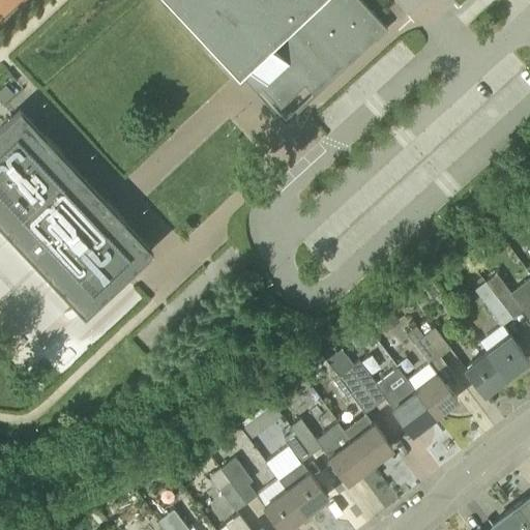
[(171,0),(235,68),(257,91),(259,89),(262,87),(265,83),(274,94),(278,90),(283,95),(293,85),(289,81),(297,74),(305,83),(316,93),(316,92),(315,91),(329,78),(330,79),(331,78),(330,77),(344,63),(346,65),(346,64),(345,63),(359,50),(360,51),(361,51),(359,49),(374,36),(375,37),(376,38),(387,28),(376,17),(372,11),(360,0),(171,0)]
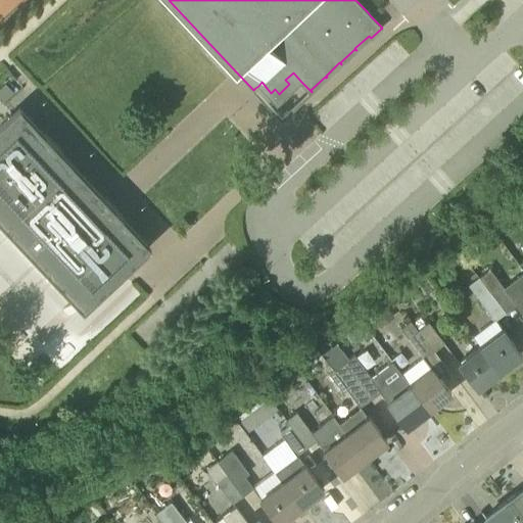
[(5,83),(0,87),(0,98),(3,101),(4,102),(14,93),(5,83)]
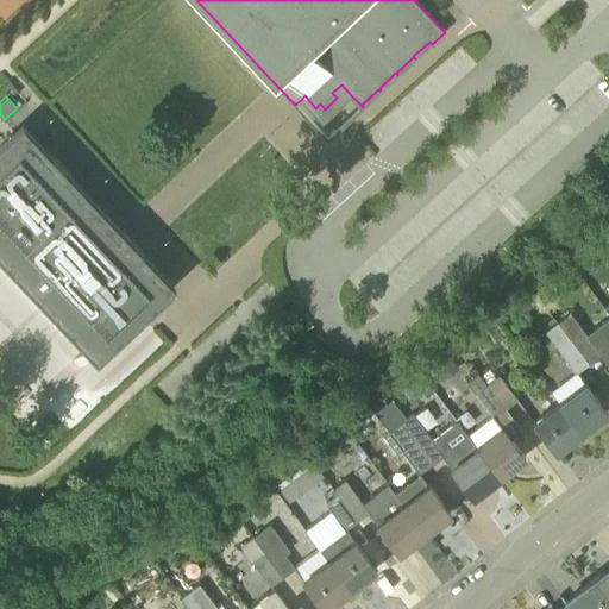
[(0,143),(0,257),(13,271),(14,272),(44,303),(48,307),(57,318),(60,320),(63,325),(66,327),(86,349),(94,357),(96,359),(142,318),(165,295),(136,263),(145,253),(123,230),(113,239),(64,187),(74,179),(52,155),(43,164),(12,131),(0,143)]
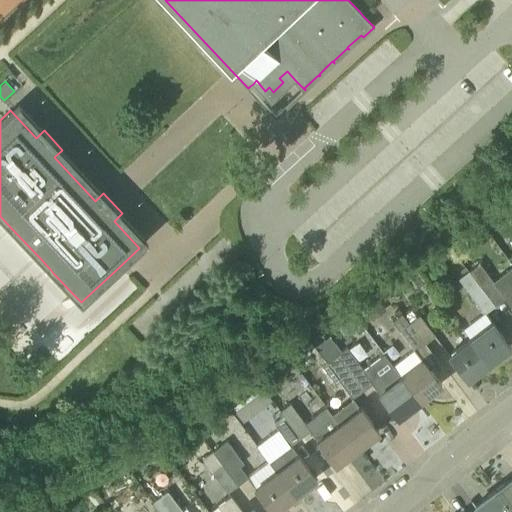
[(479,262),(468,270),(479,284),(495,305),(505,297),(503,294),(479,262)]
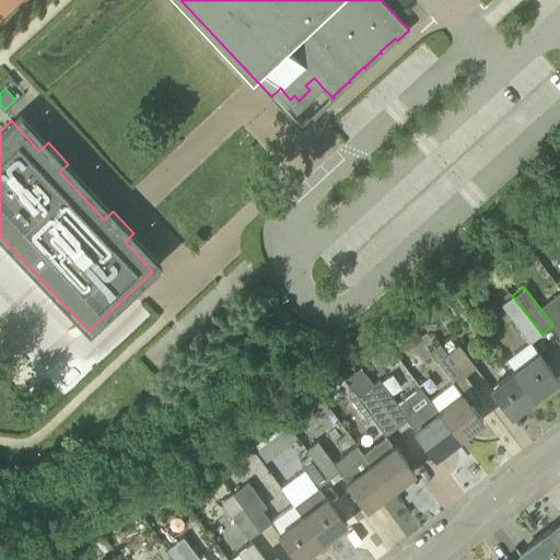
[(500,304),(512,321),(524,311),(512,295),(500,304)]
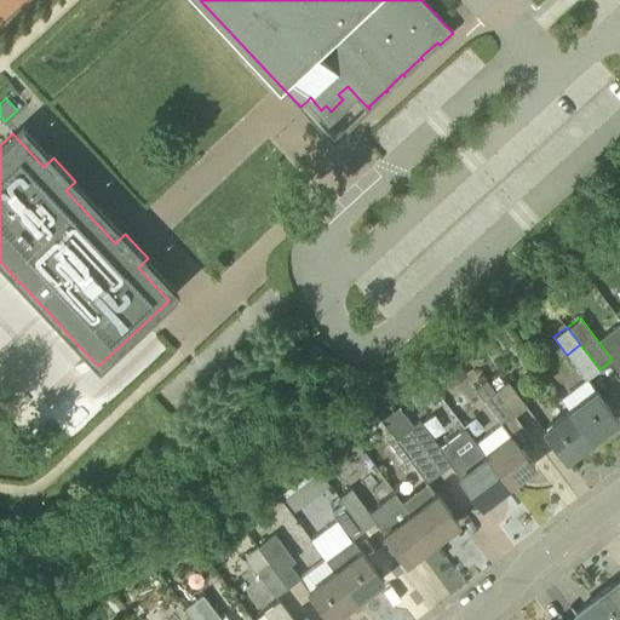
[(600,369),(580,344),(567,355),(587,379),(600,369)]
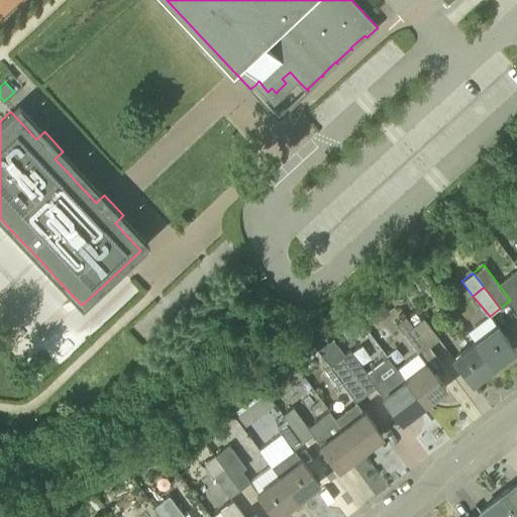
[(516,290),(508,297),(510,300),(516,309),(516,290)]
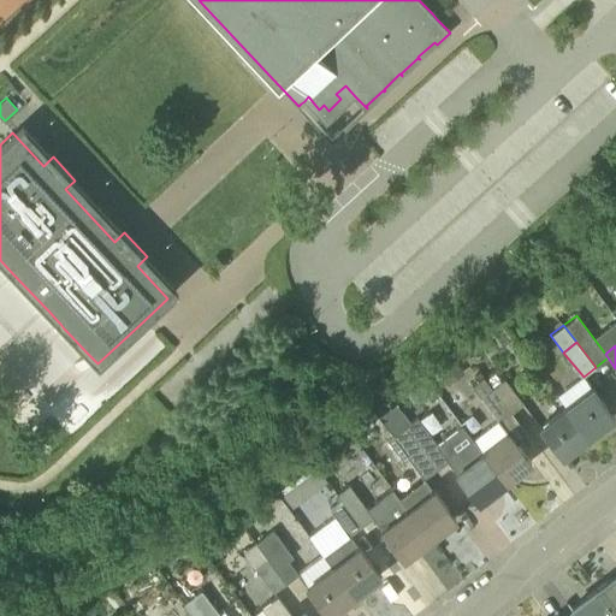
[(454,359),(437,371),(448,385),(465,373),(454,359)]
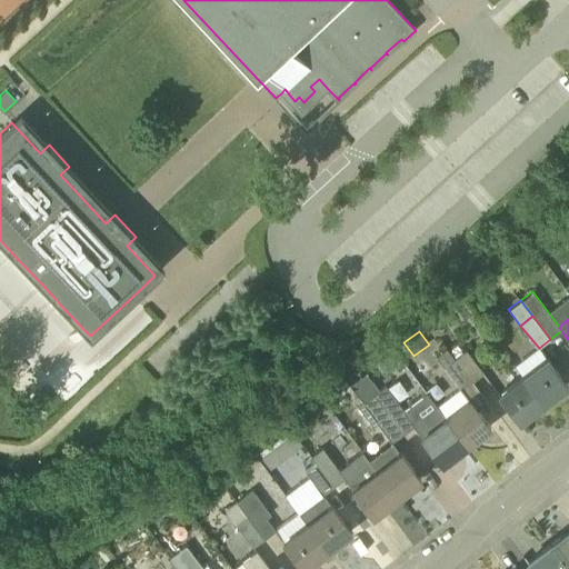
[(459,387),(436,405),(467,446),(491,428),(462,390),(472,381),(456,358),(450,351),(447,348),(436,356),(443,367),(459,387)]
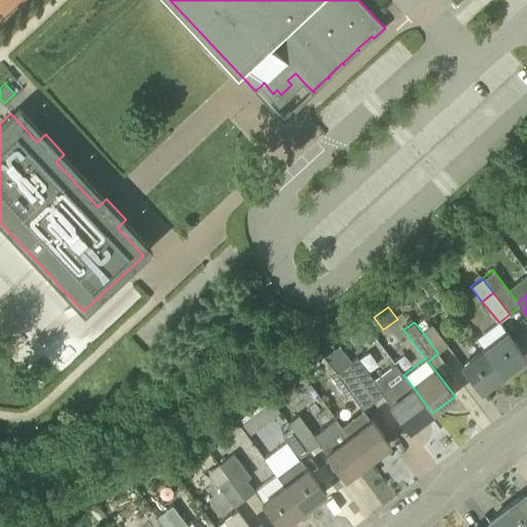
[(422,331),(437,353),(448,346),(432,324),(422,331)]
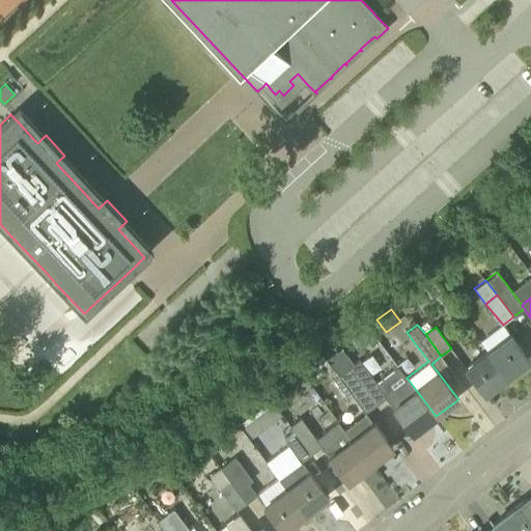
[(487,350),(508,376),(530,360),(509,333),(487,350)]
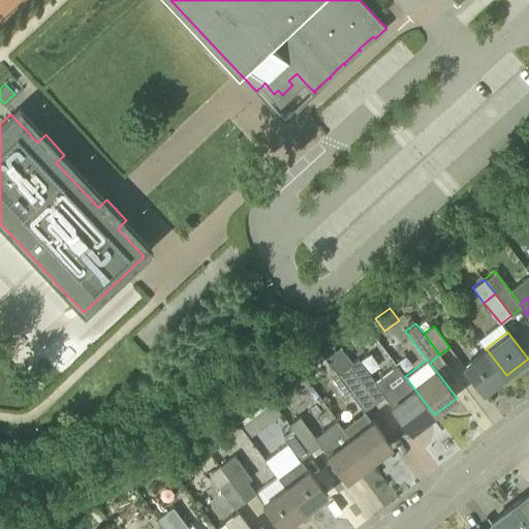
[(348,358),(340,346),(338,348),(335,350),(347,368),(353,363),(348,358)]
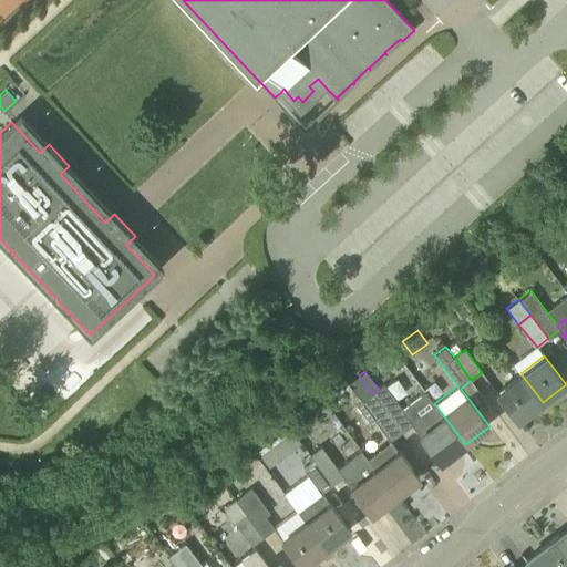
[(496,392),(518,421),(543,402),(521,373),(496,392)]
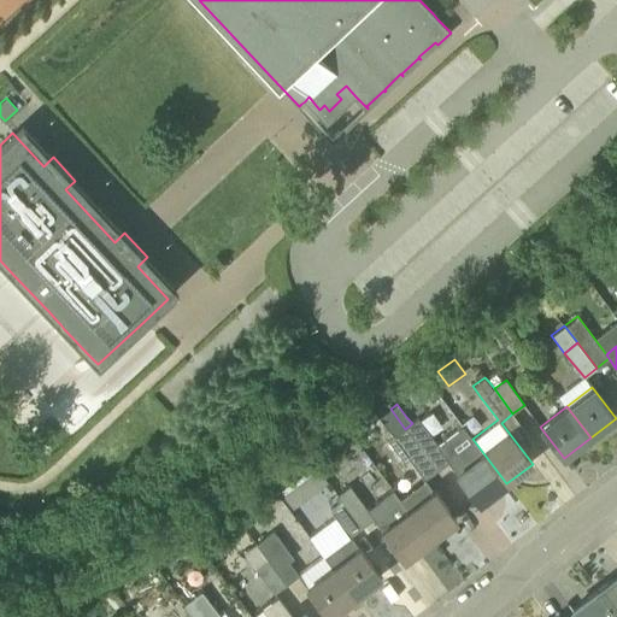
[(381,419),(394,438),(405,429),(391,409),(387,411),(380,417),(381,419)]
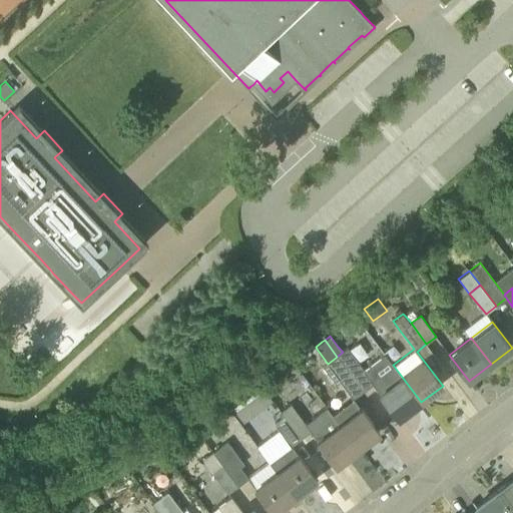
[(347,349),(343,352),(337,357),(364,391),(373,384),(399,418),(421,402),(393,365),(385,355),(364,371),(347,349)]
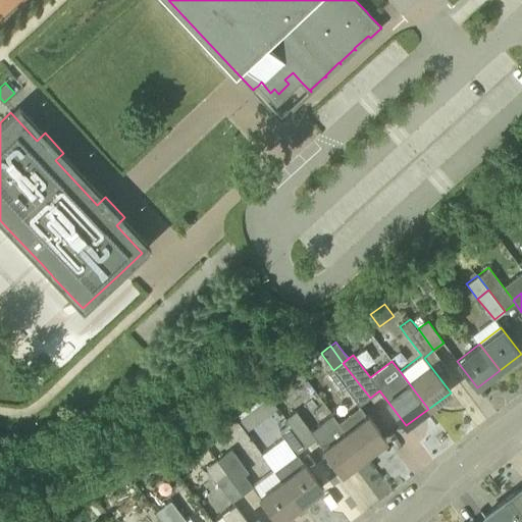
[(359,406),(370,398),(343,363),(333,370),(329,373),(328,374),(342,390),(346,388),(359,406)]
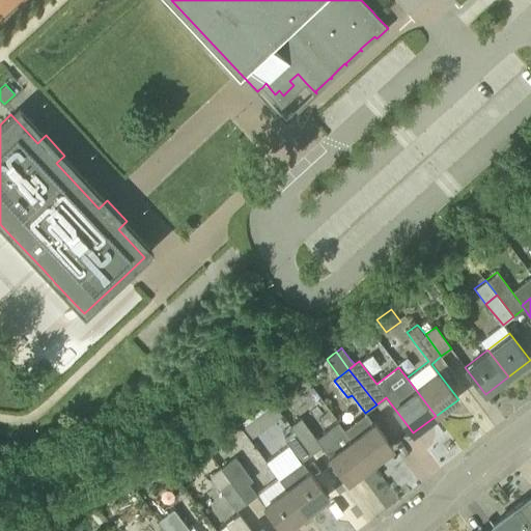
[(393,447),(368,415),(367,416),(365,413),(344,429),(370,465),(393,447)]
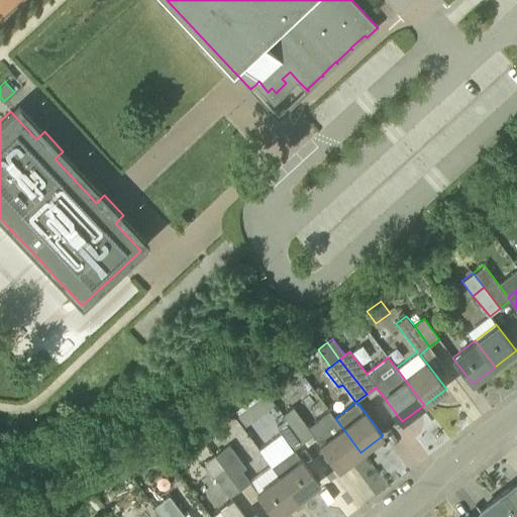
[(247,407),(237,414),(245,425),(255,418),(247,407)]
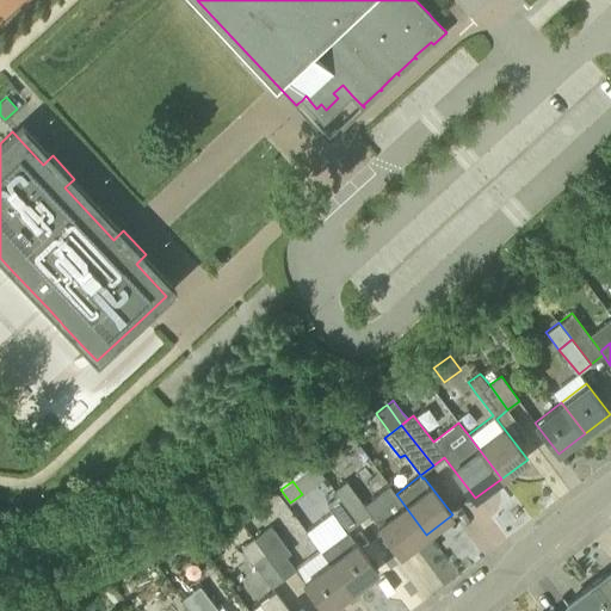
[(346,481),(334,489),(340,498),(358,522),(369,513),(401,554),(426,535),(396,494),(389,485),(363,505),(346,481)]
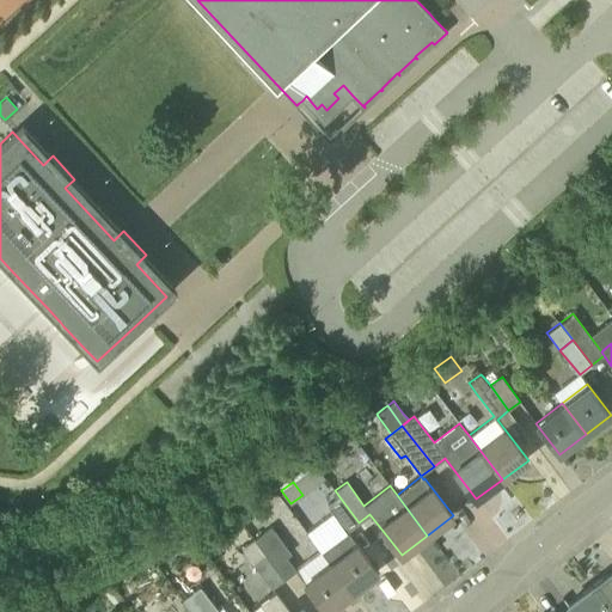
[(347,532),(359,522),(341,499),(330,506),(328,508),(332,514),(346,532),(347,532)]
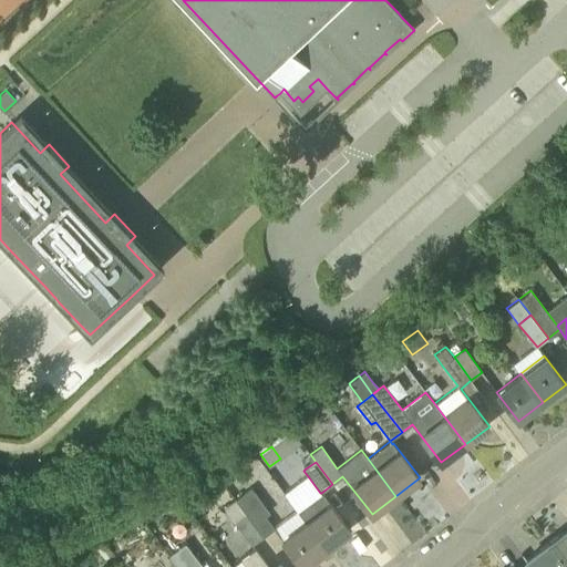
[(235,500),(237,504),(246,514),(264,537),(275,529),(266,517),(270,514),(250,488),(235,500)]
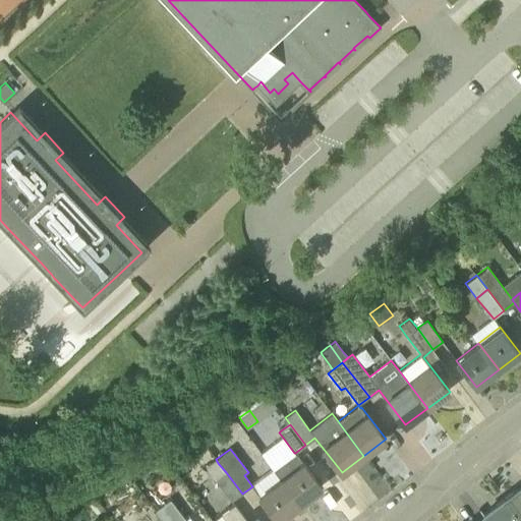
[(300,504),(322,487),(294,453),(274,469),(280,478),(300,504)]
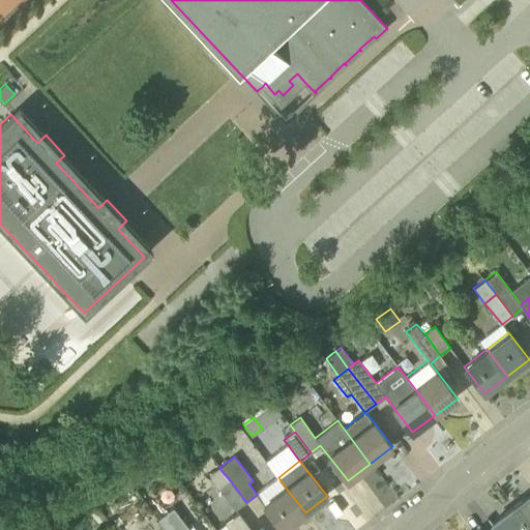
[(170,470),(163,474),(170,484),(177,479),(170,470)]
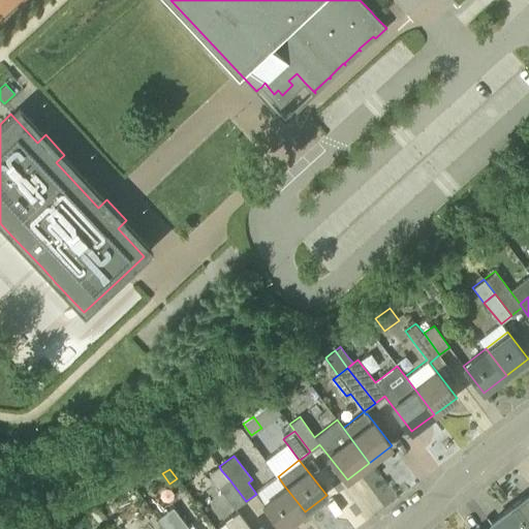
[(212,477),(219,487),(229,479),(221,470),(212,477)]
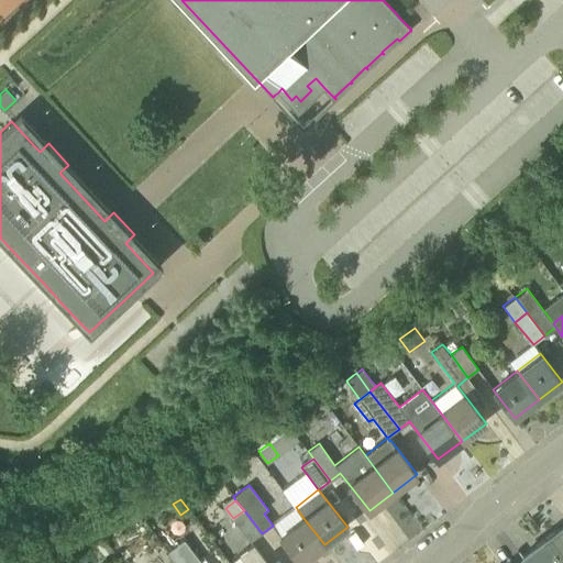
[(262,533),(244,510),(233,518),(251,542),(262,533)]
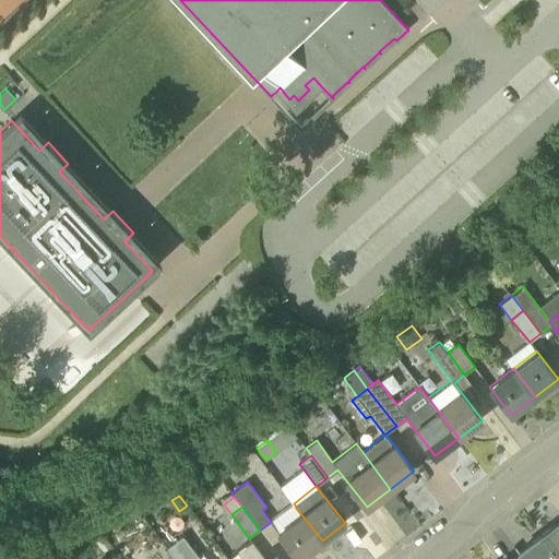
[(322,540),(300,513),(276,531),(298,558),(322,540)]
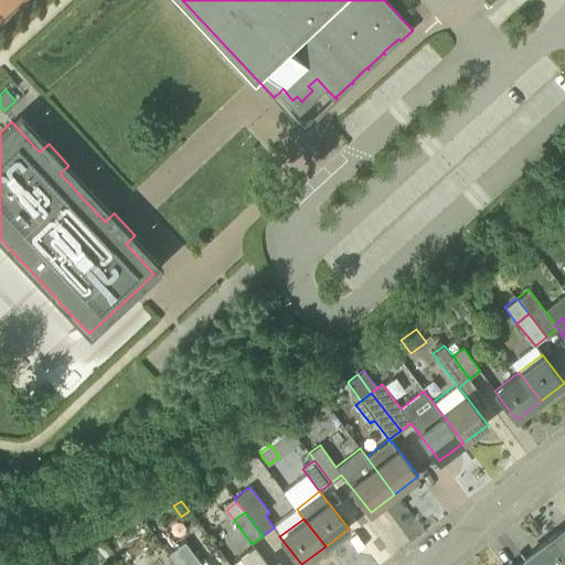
[(564,564),(564,526),(546,541),(564,564)]
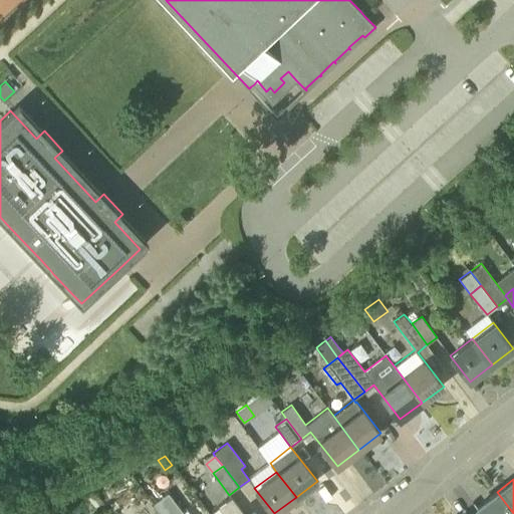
[(513,513),(497,492),(476,508),(480,513),(513,513)]
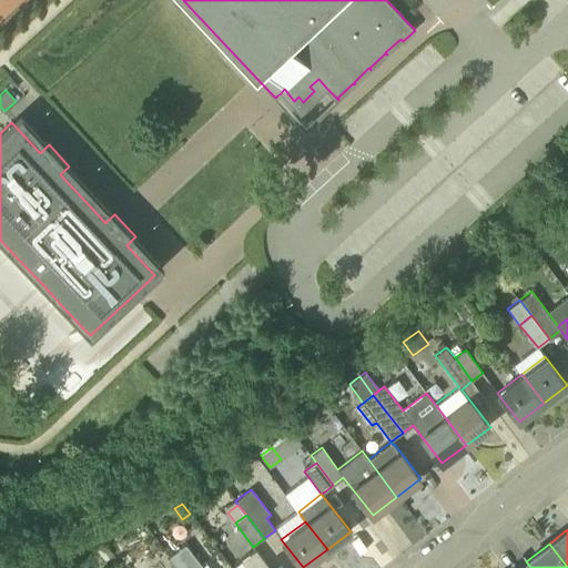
[(209,567),(205,563),(202,566),(185,545),(169,557),(178,567),(209,567)]
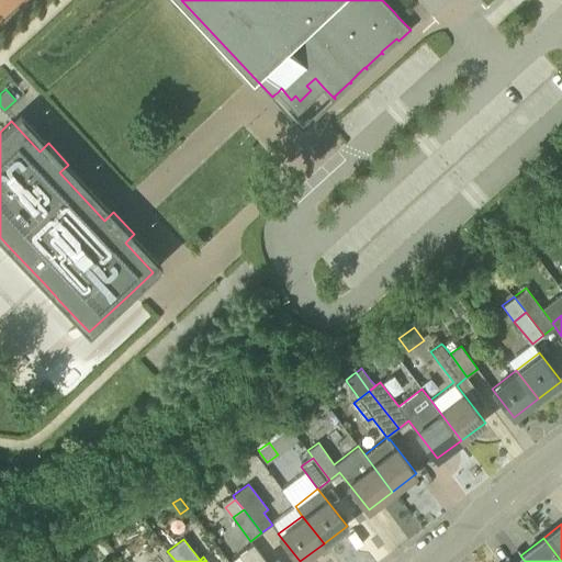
[(267,561),(254,544),(238,554),(243,561),(267,561)]
